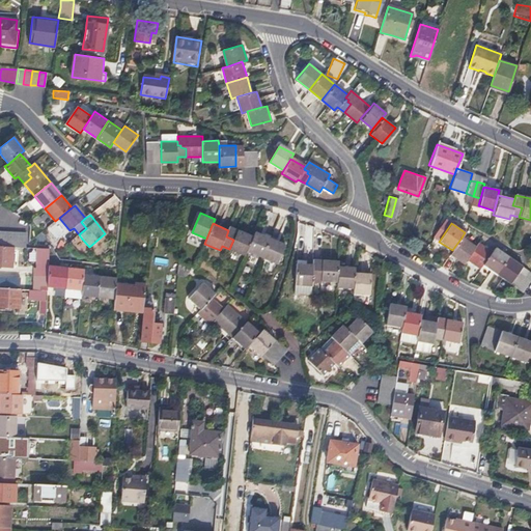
[(230,226),(228,230),(226,236),(233,240),(229,249),(245,255),(247,250),(253,236),(230,226)]
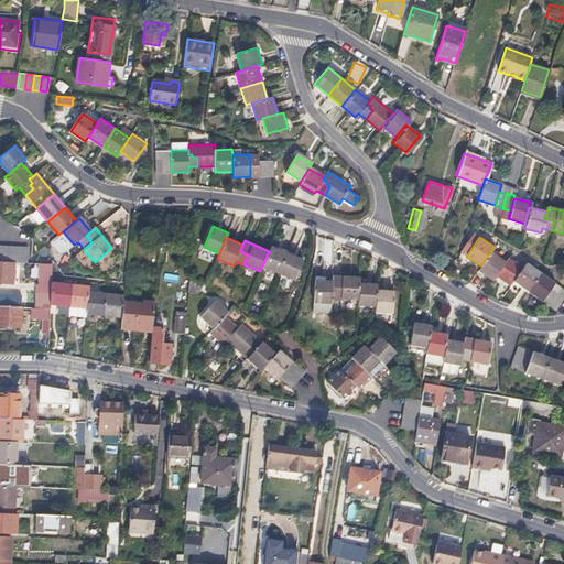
[(30,247),(22,246),(21,262),(29,262),(30,247)]
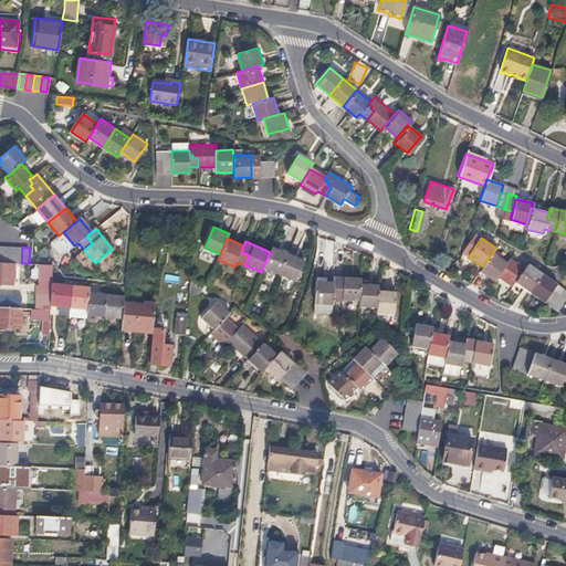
[(273,247),(270,252),(263,266),(280,274),(289,253),(273,247)]
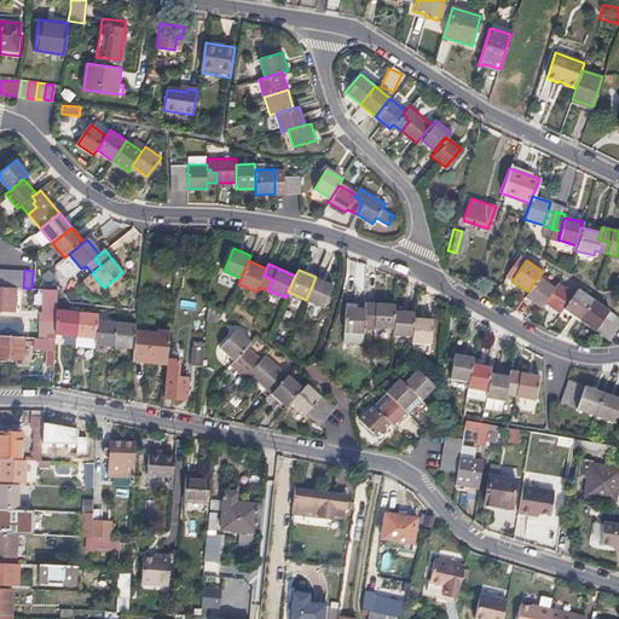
[(333,284),(316,277),(306,300),(323,307),(333,284)]
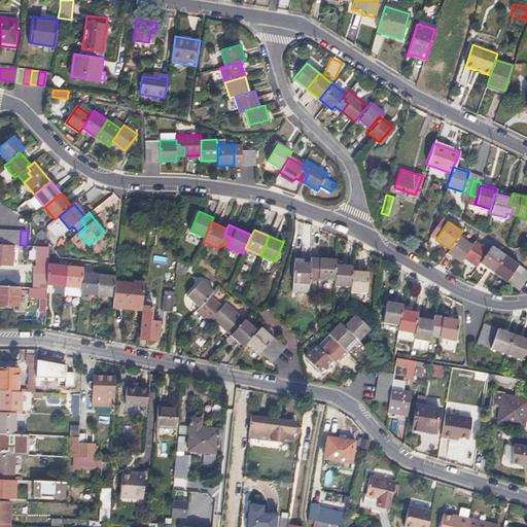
[(471,245),(458,236),(449,248),(447,252),(459,261),(462,258),(471,245)]
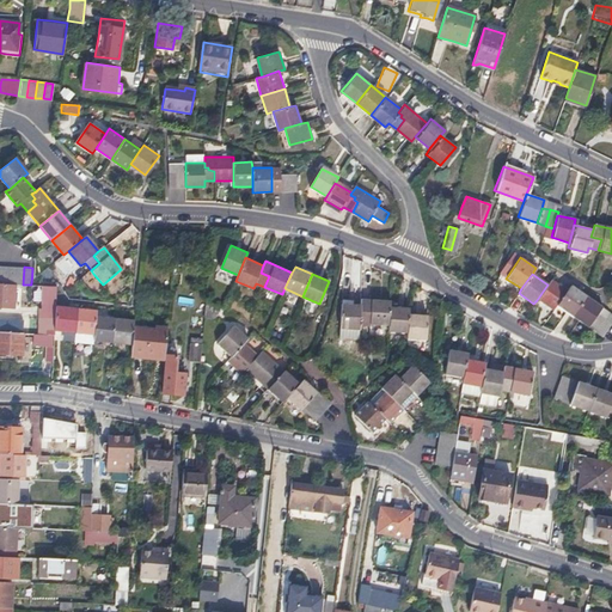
[(551,279),(548,285),(537,300),(552,311),(556,306),(567,289),(551,279)]
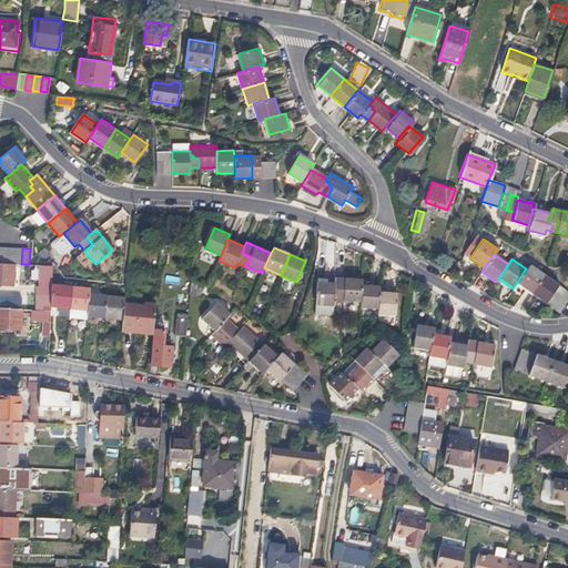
[(0,263),(0,284),(13,285),(14,264),(13,264),(7,264),(0,263)]
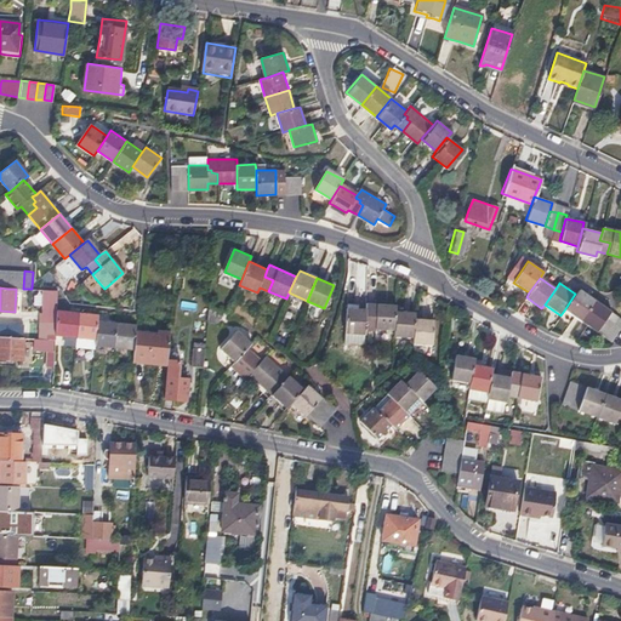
[(40,303),(58,305),(58,291),(46,290),(46,294),(41,294),(40,303)]
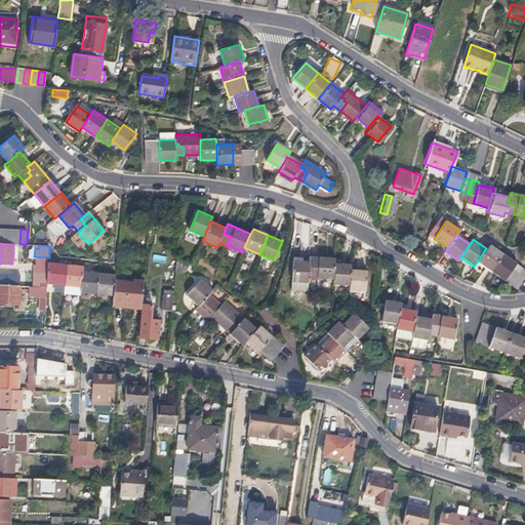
[(489,245),(486,248),(477,263),(489,272),(502,255),(489,245)]
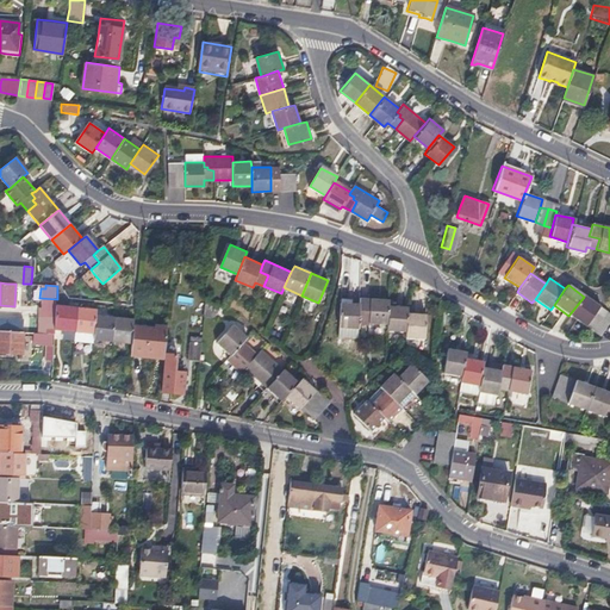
[(176,296),(176,304),(192,305),(193,297),(176,296)]
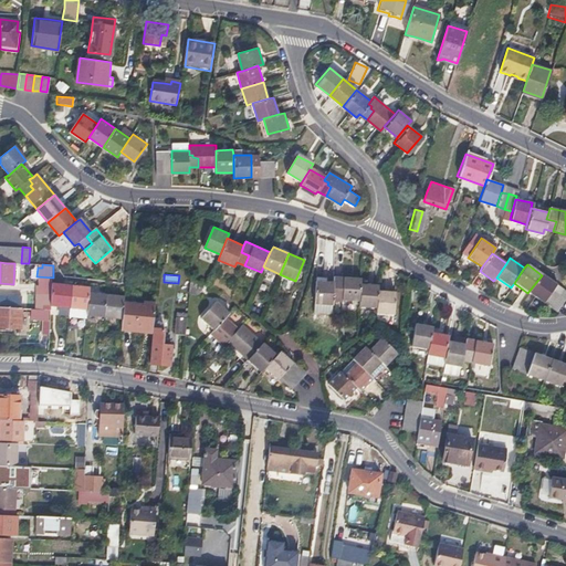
[(555,284),(542,275),(527,293),(543,303),(546,297),(551,291),(555,284)]
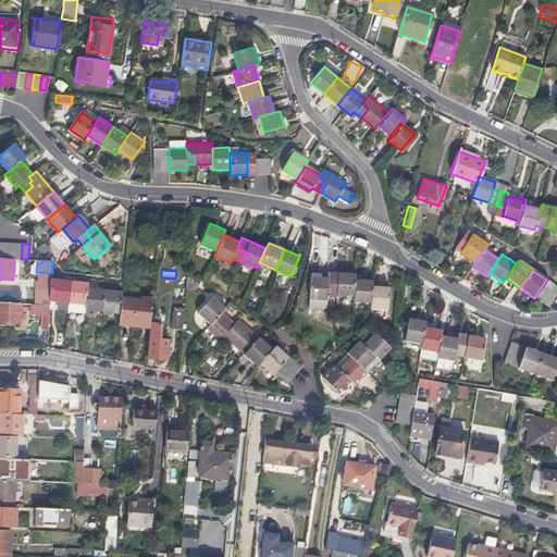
[(329,273),(327,279),(327,285),(337,286),(337,295),(355,296),(356,280),(355,274),(329,273)]
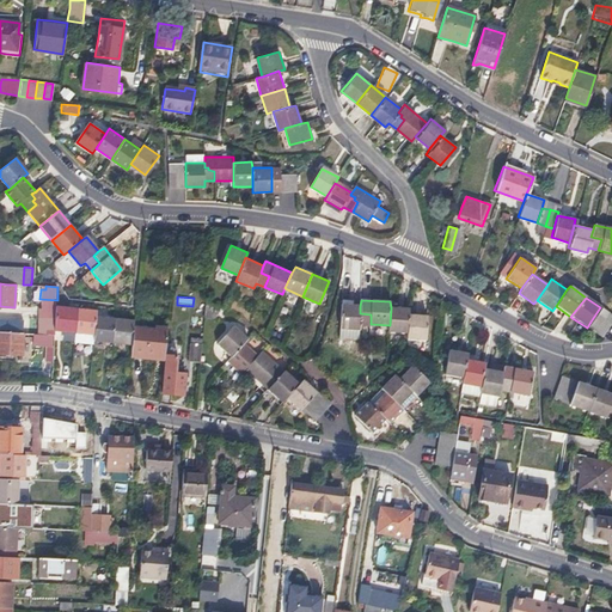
[(360,313),(360,306),(350,306),(350,301),(342,301),(341,329),(360,330),(360,324),(371,324),(371,314),(360,313)]
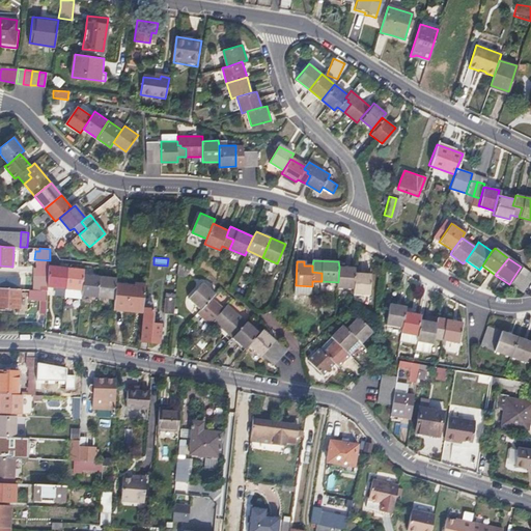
[(49,264),(49,269),(48,277),(48,286),(66,288),(68,267),(49,264)]
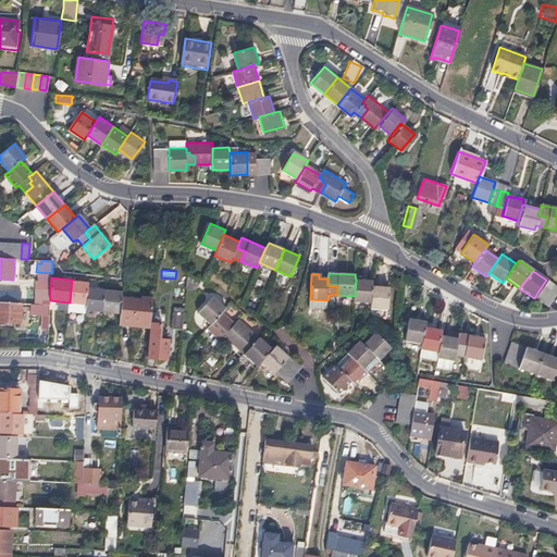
[(187,277),(187,285),(198,287),(200,281),(187,277)]
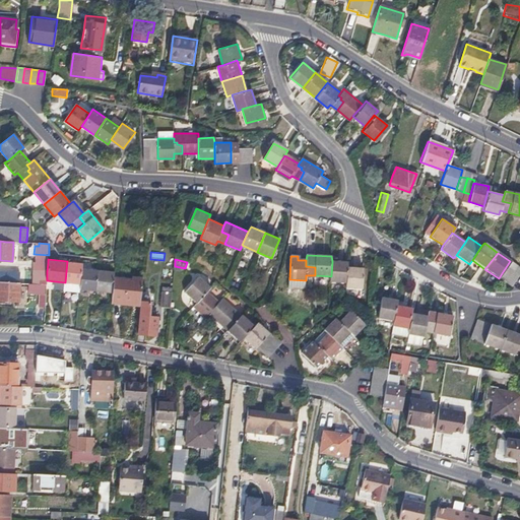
[(83,262),(67,261),(65,282),(81,283),(83,268),(83,262)]
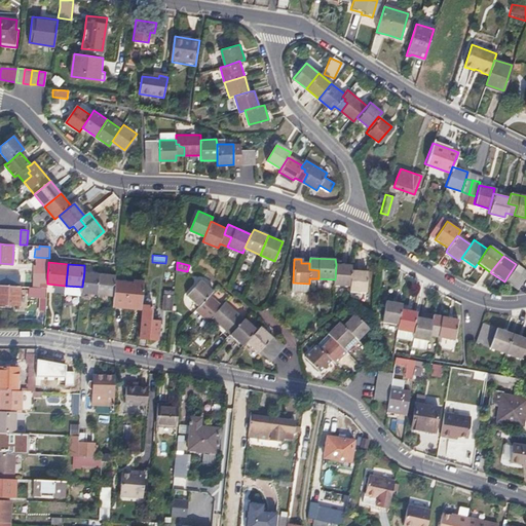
[(351,264),(336,264),(335,279),(335,285),(350,286),(351,270),(351,264)]
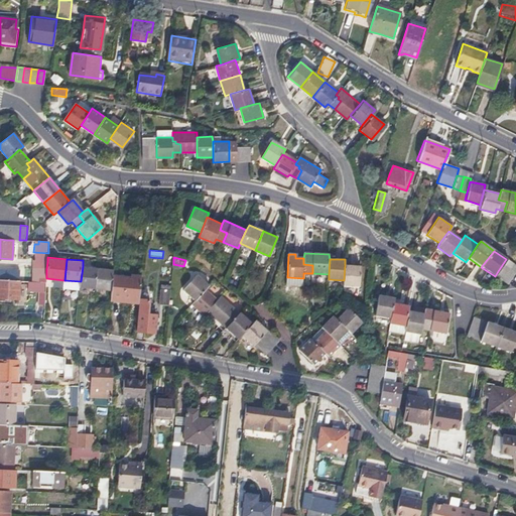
[(515,266),(506,259),(502,265),(514,273),(515,269),(515,266)]
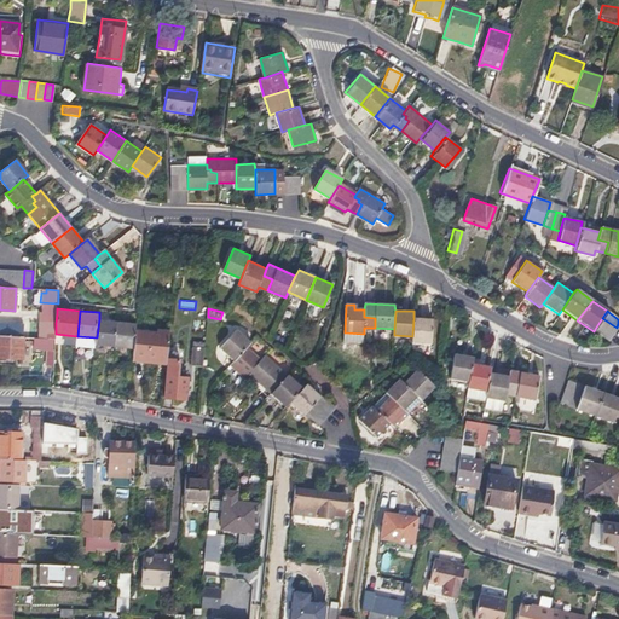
[(56,323),(57,313),(40,312),(40,322),(56,323)]
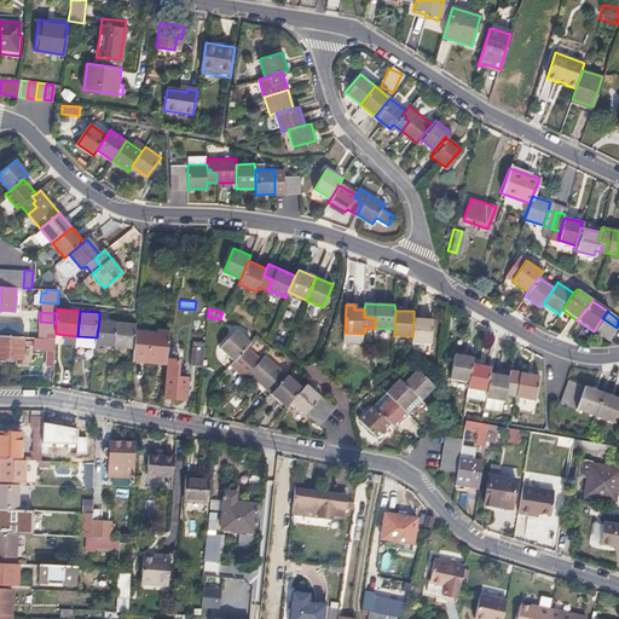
[(433,319),(414,318),(412,336),(412,342),(432,342),(433,319)]
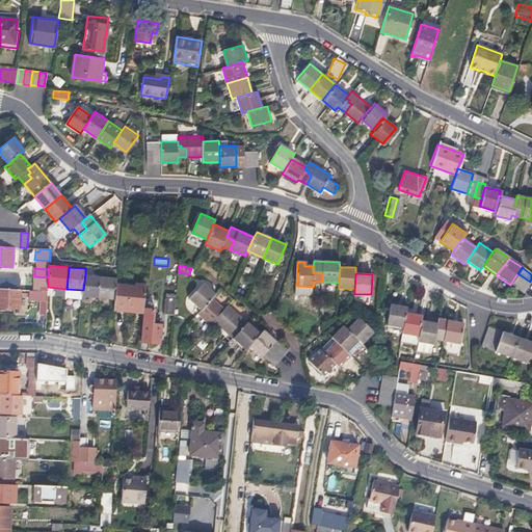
[(530,282),(517,273),(513,280),(520,284),(526,288),(530,282)]
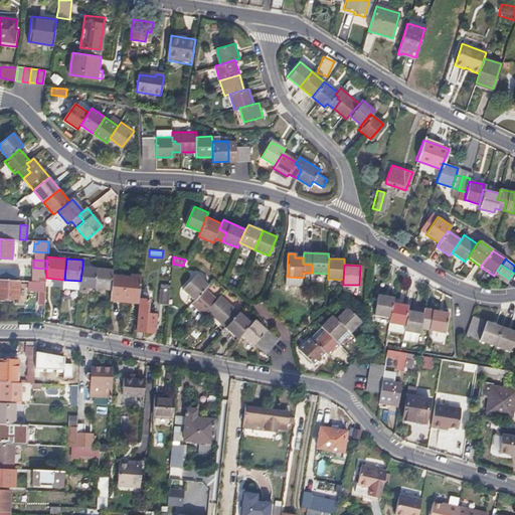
[(98,267),(82,266),(80,281),(80,286),(96,288),(98,267)]
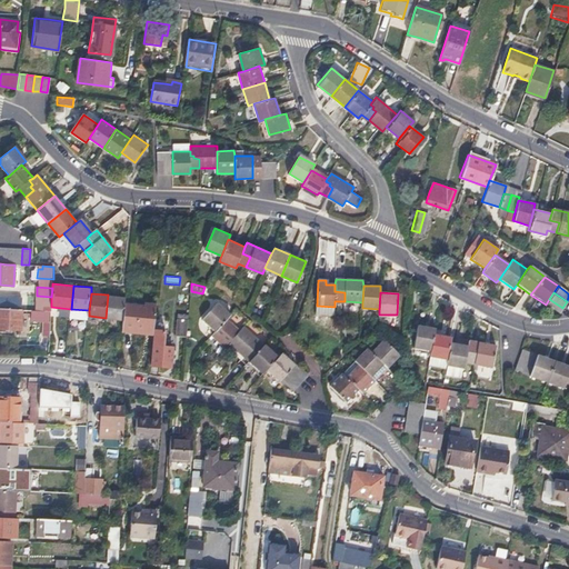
[(126,297),(108,295),(106,318),(123,319),(126,299),(126,297)]
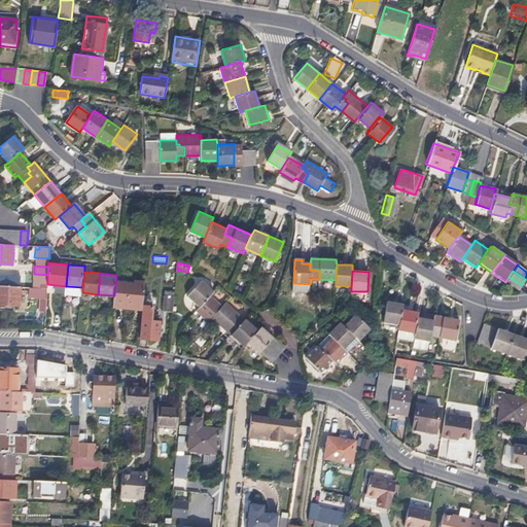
[(127,278),(116,277),(114,295),(113,304),(142,307),(144,281),(135,281),(135,283),(127,282),(127,278)]
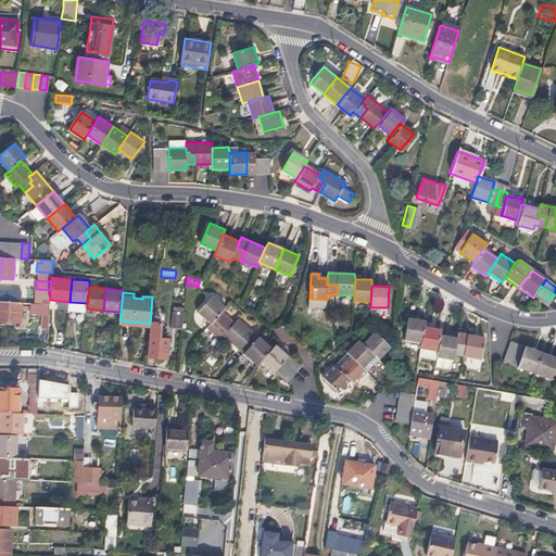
[(211,323),(222,311),(225,306),(213,295),(198,312),(211,323)]
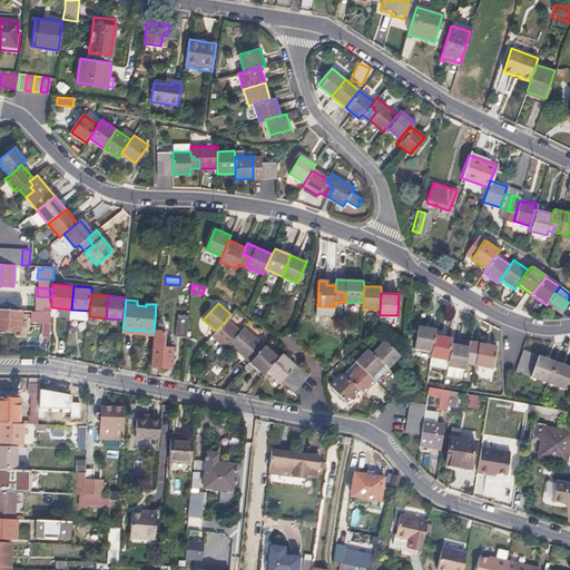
[(0,310),(0,328),(21,331),(22,311),(0,310)]
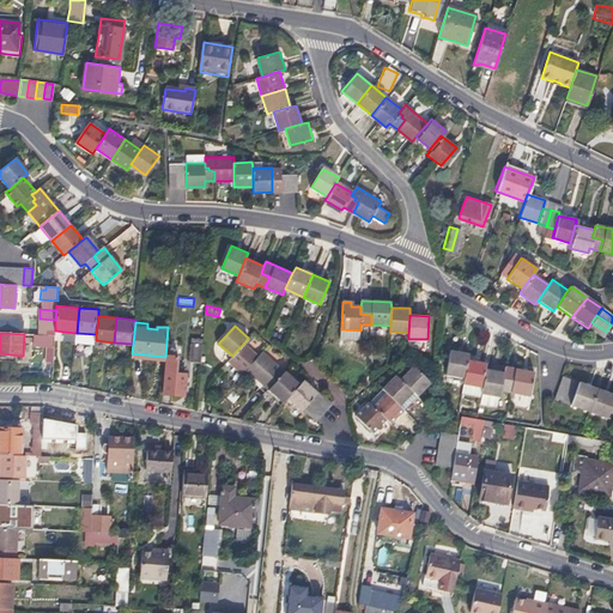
[(96,343),(96,340),(96,334),(77,333),(77,341),(96,343)]
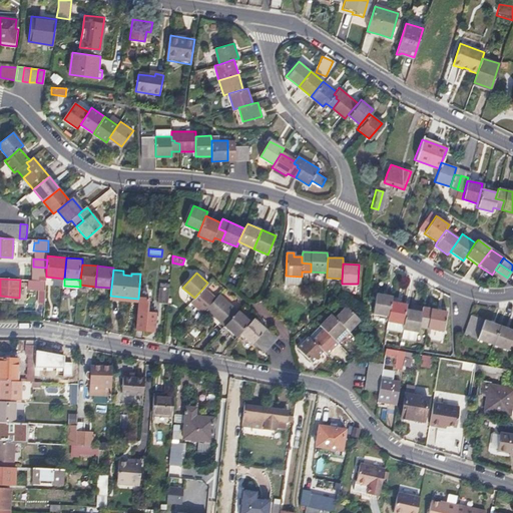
[(216,298),(204,287),(194,298),(190,302),(202,313),(206,309),(212,315),(218,308),(214,305),(216,303),(214,301),(216,298)]
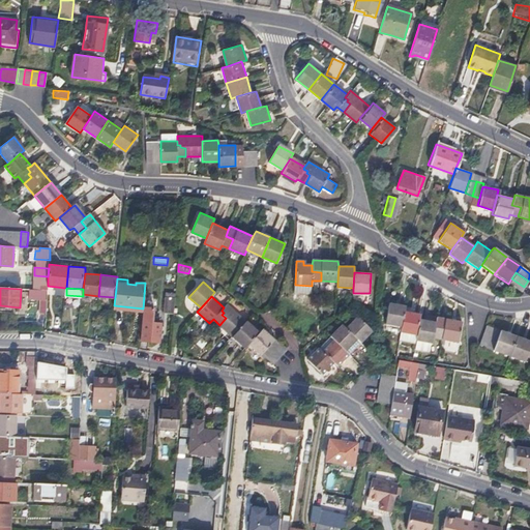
[(175,303),(170,302),(165,302),(164,312),(174,313),(175,303)]
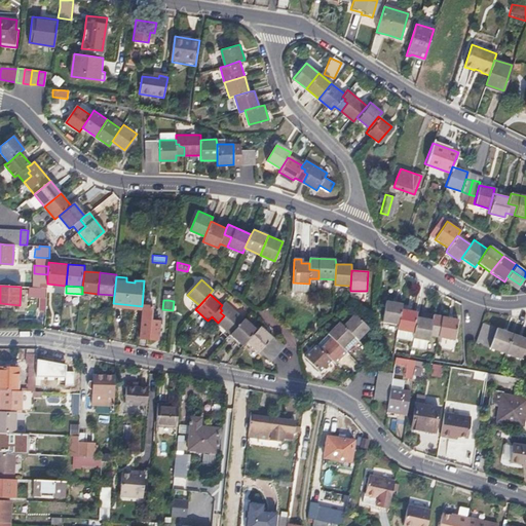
[(226,301),(222,305),(220,308),(222,310),(220,312),(224,315),(218,323),(229,333),(245,317),(226,301)]
